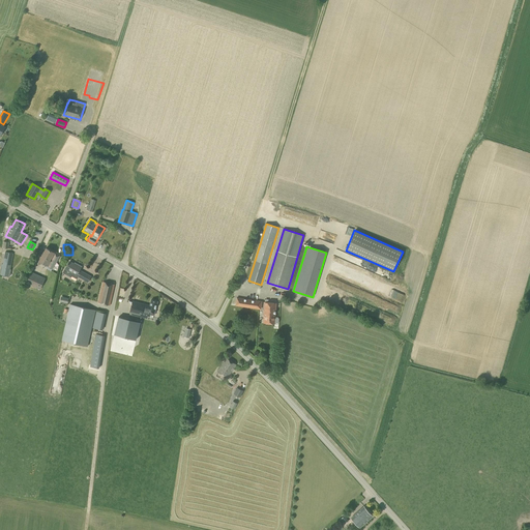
[(53,269),(60,256),(46,247),(39,260),(37,264),(39,265),(41,262),(48,265),(47,266),(53,269)]
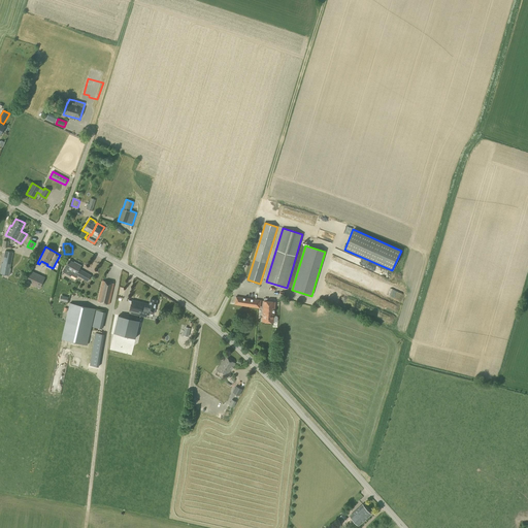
[(8,275),(13,253),(5,251),(0,274),(8,275)]
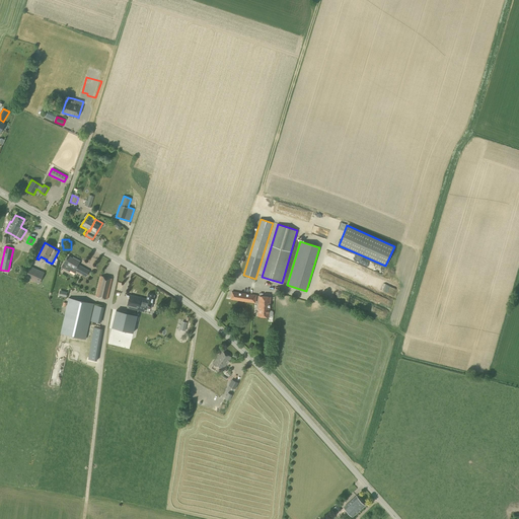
[(75,260),(68,255),(64,264),(81,273),(83,268),(77,265),(79,262),(76,260),(75,260)]
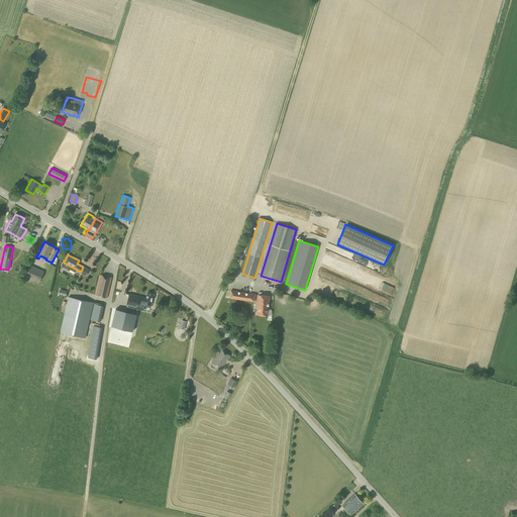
[(379,271),(380,268),(374,266),(375,264),(368,262),(367,266),(379,271)]
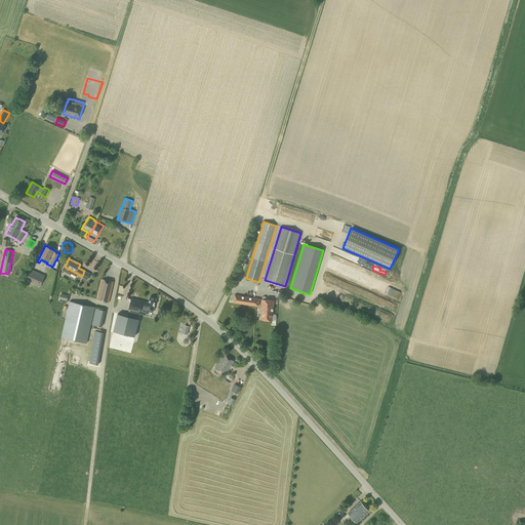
[(40,287),(45,276),(30,269),(25,280),(40,287)]
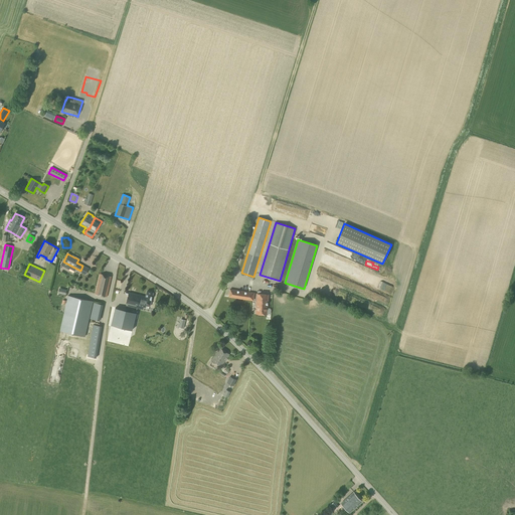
[(107,297),(112,277),(100,274),(96,294),(107,297)]
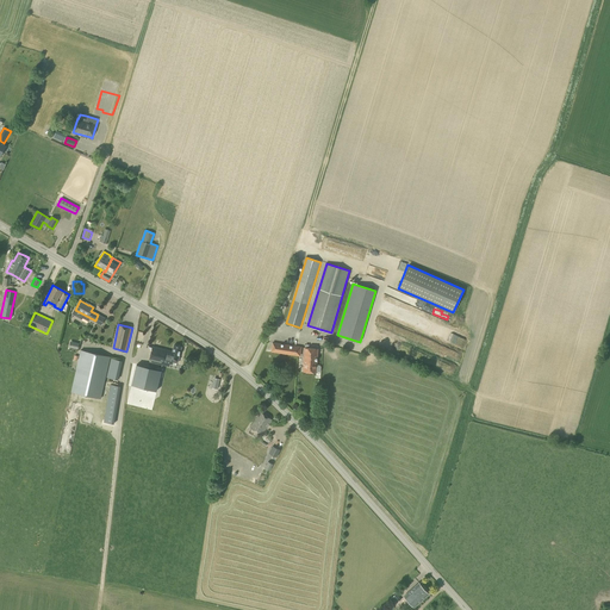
[(300,356),(302,347),(273,342),(271,352),(300,356)]
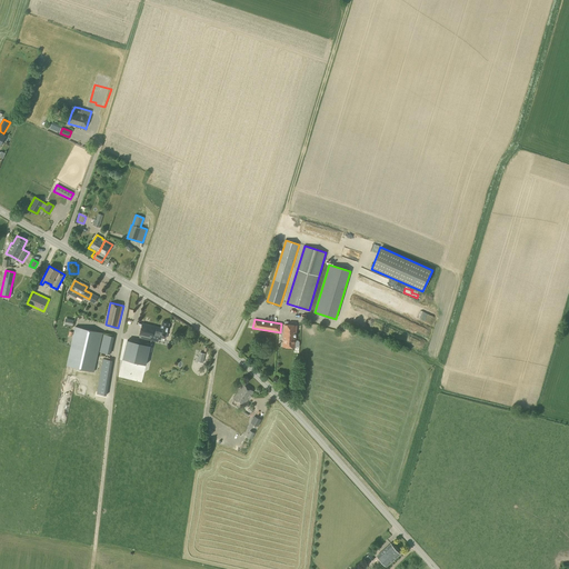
[(153,336),(166,339),(169,323),(162,321),(161,328),(142,323),(139,335),(152,338),(153,336)]
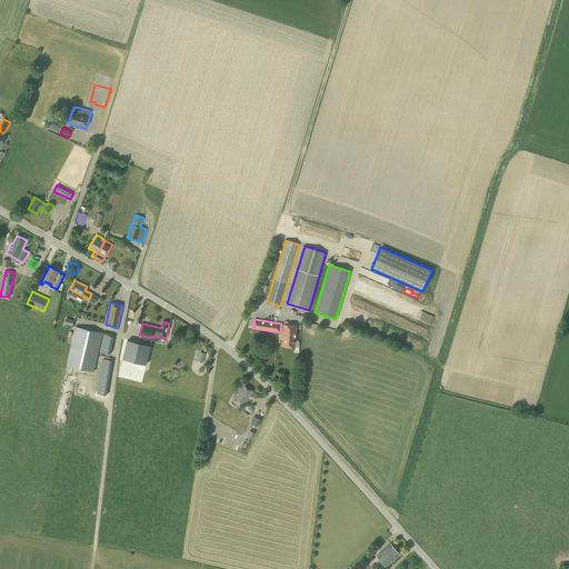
[(298,347),(299,346),(299,342),(298,340),(296,340),(297,326),(285,325),(282,347),(295,347),(298,347)]
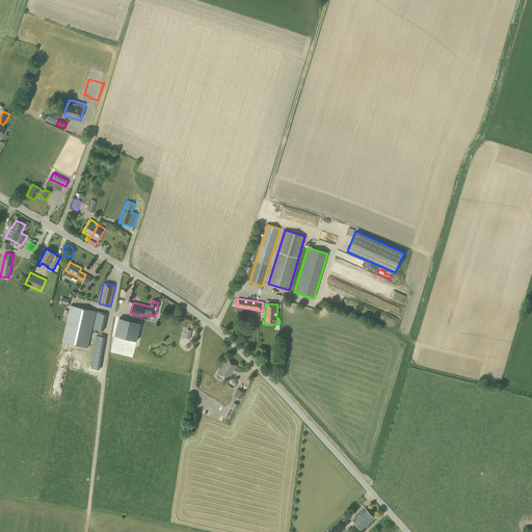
[(88,348),(97,311),(71,304),(61,342),(88,348)]
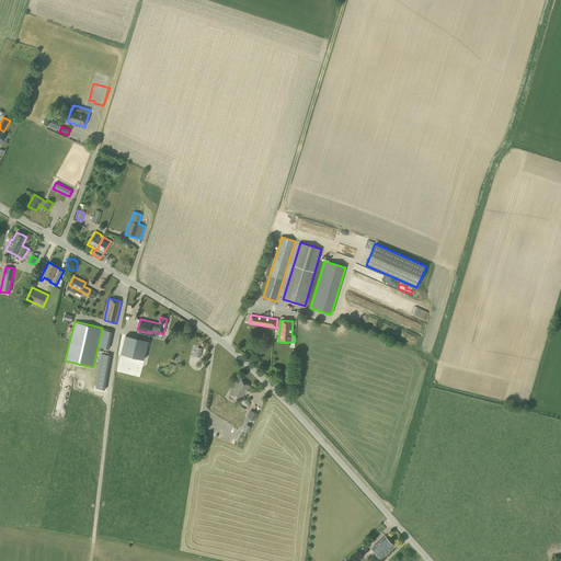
[(148,342),(125,336),(121,355),(144,361),(148,342)]
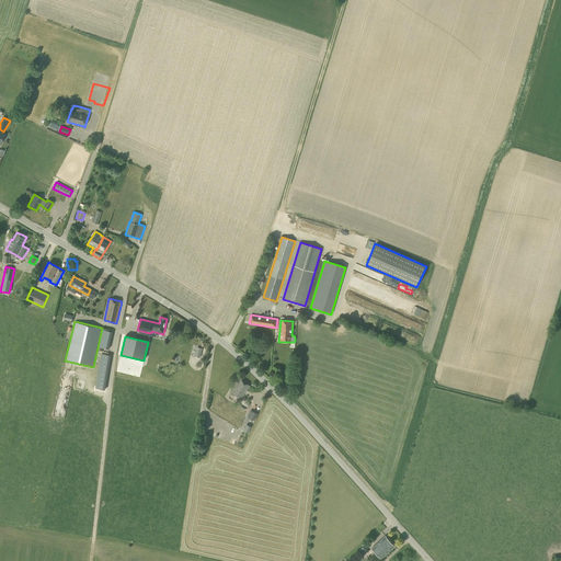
[(195,347),(192,362),(199,363),(203,348),(195,347)]
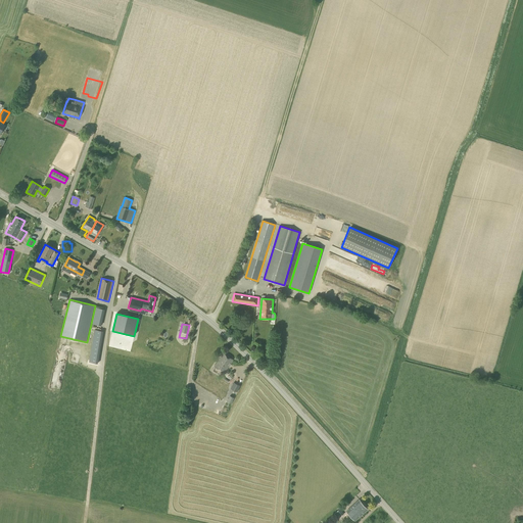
[(225,373),(233,360),(224,353),(215,367),(225,373)]
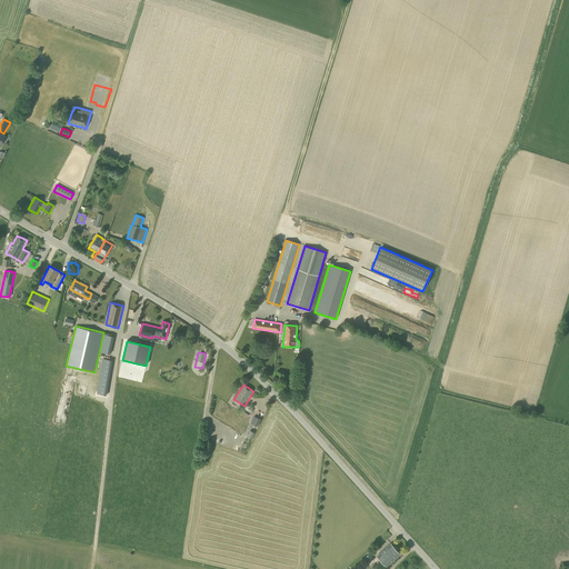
[(258,427),(261,420),(255,416),(251,422),(255,425),(253,427),(256,428),(257,426),(258,427)]
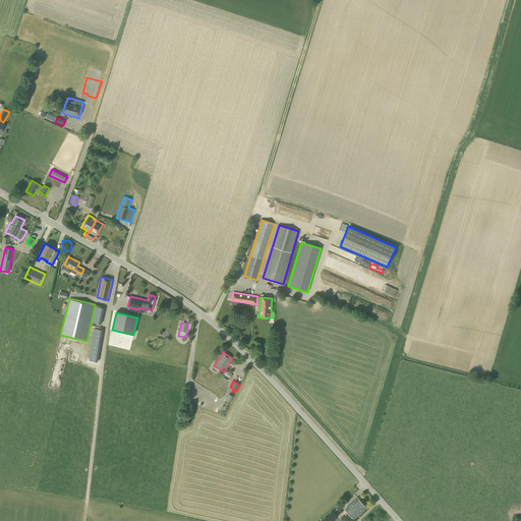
[(353,511),(362,503),(358,498),(345,509),(349,513),(352,510),(353,511)]
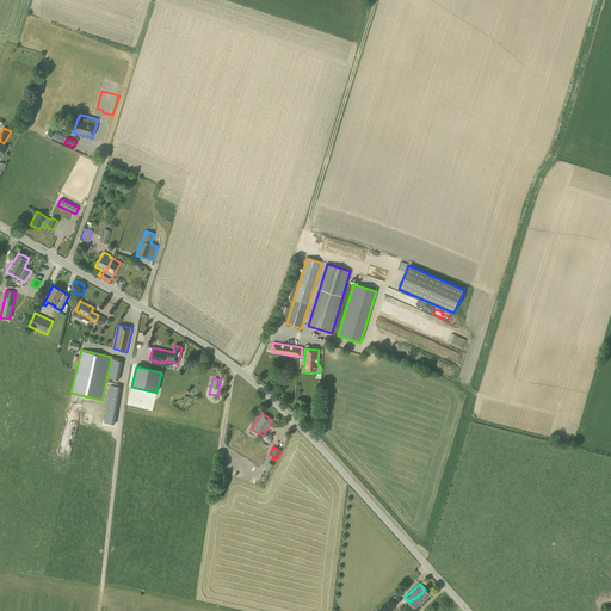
[(413,598),(409,602),(415,609),(430,596),(425,590),(414,599),(413,598)]
